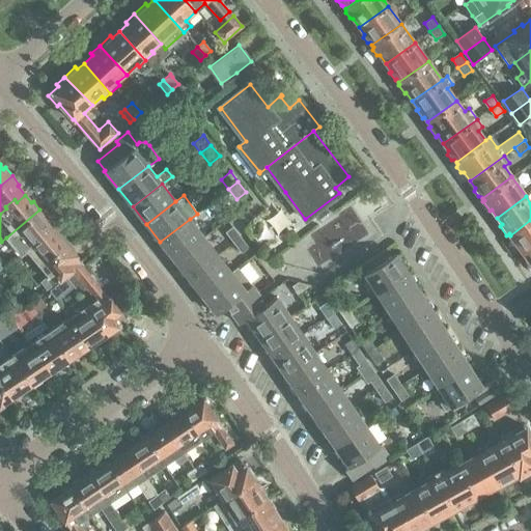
[(43,235),(52,227),(46,219),(47,218),(39,210),(6,238),(19,254),(24,249),(33,242),(31,240),(40,232),(43,235)]
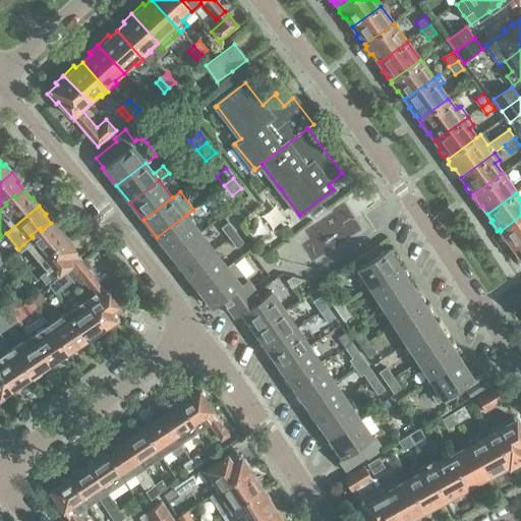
[(157,237),(170,254),(199,232),(186,215),(157,237)]
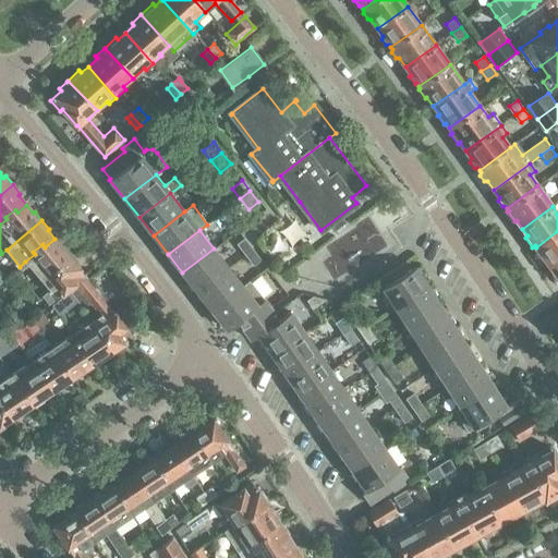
[(544,259),(549,267),(557,261),(557,231),(536,247),(537,250),(536,252),(541,258),(544,259)]
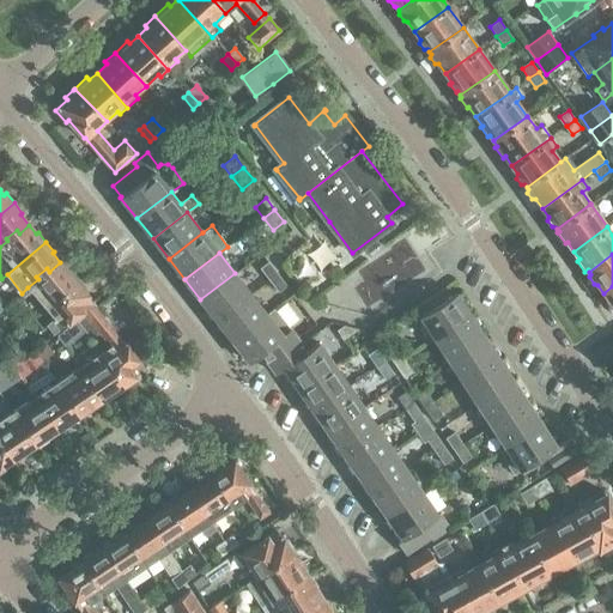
[(260,268),(269,280),(278,273),(268,261),(260,268)]
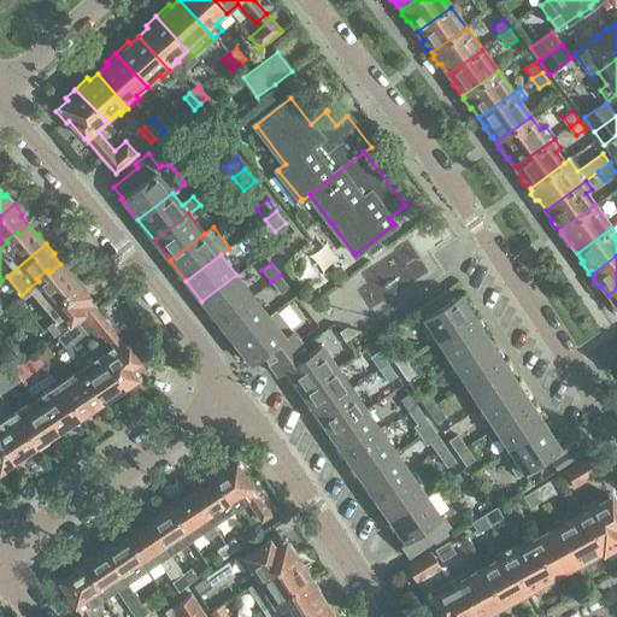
[(39,281),(28,289),(45,310),(78,282),(70,272),(69,274),(60,264),(50,274),(47,270),(36,278),(39,281)]
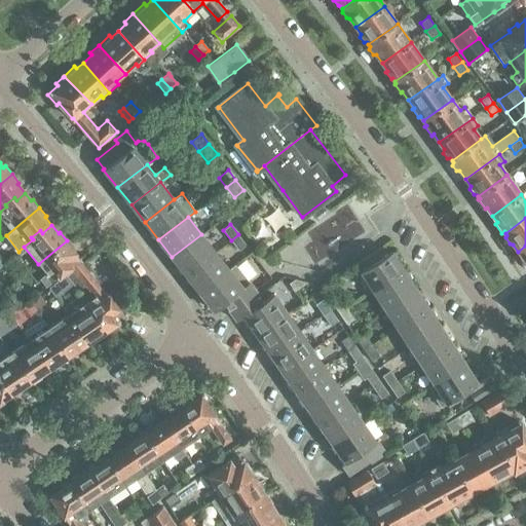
[(172,257),(186,274),(215,252),(201,234),(172,257)]
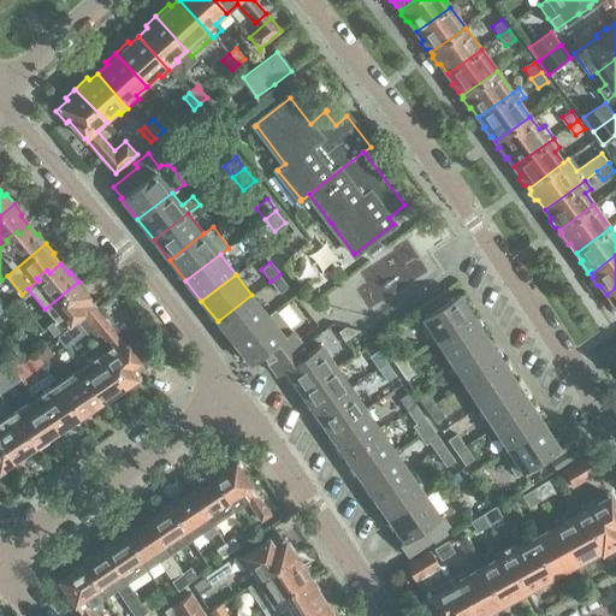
[(279,274),(271,282),(279,294),(288,286),(279,274)]
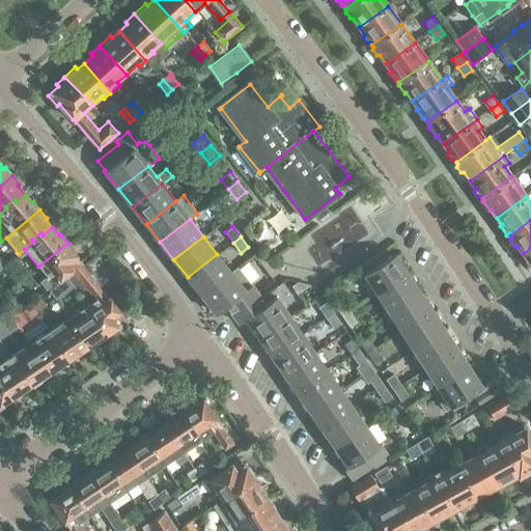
[(47,289),(72,269),(80,261),(73,253),(75,251),(67,243),(38,267),(46,276),(40,280),(47,289)]
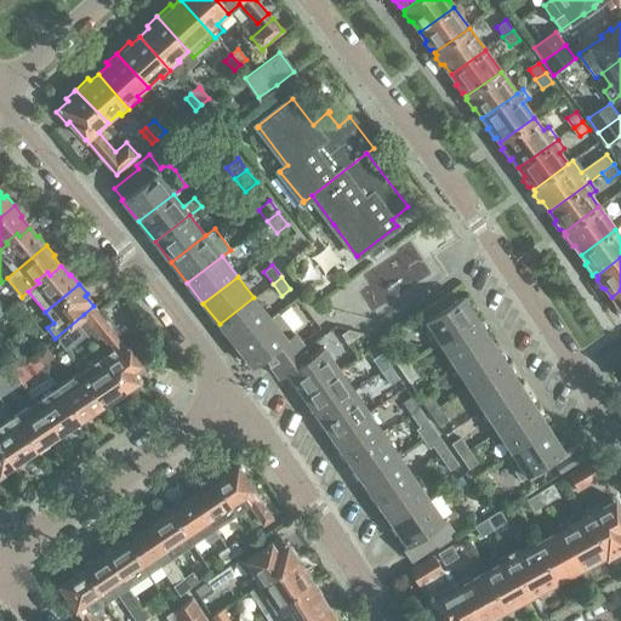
[(440,343),(478,320),(462,296),(457,300),(453,291),(421,312),(440,343)]
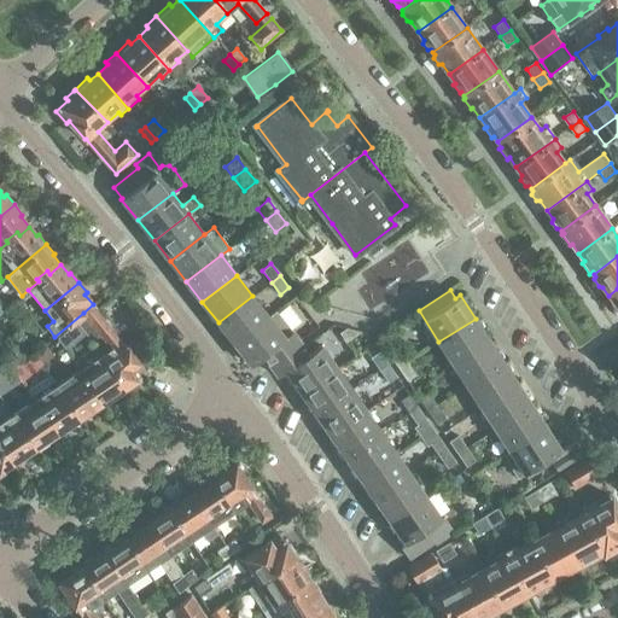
[(268,316),(252,296),(219,322),(234,343),(268,316)]
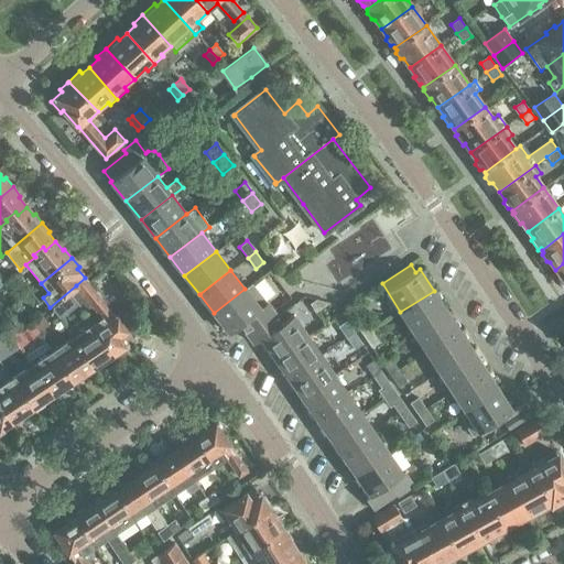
[(95,324),(116,355),(125,348),(123,347),(132,340),(93,282),(90,284),(85,278),(76,285),(82,292),(73,299),(84,312),(94,306),(101,318),(95,324)]
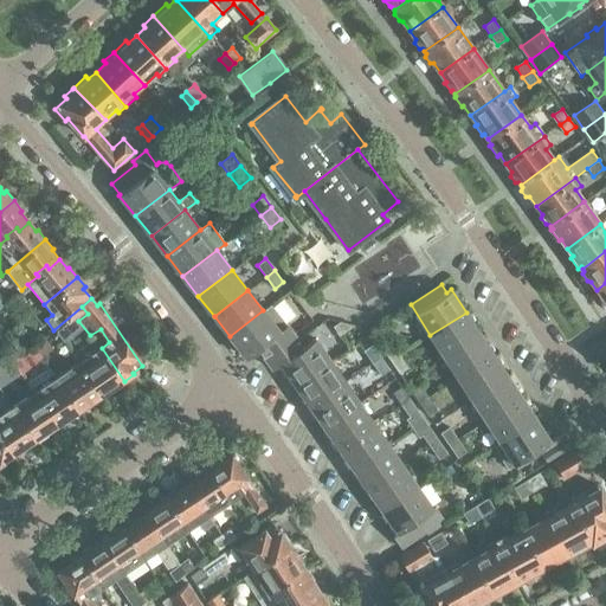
[(296,337),(295,337),(294,335),(287,326),(271,304),(263,310),(230,336),(246,358),(259,348),(263,354),(274,346),(282,348),(296,337)]
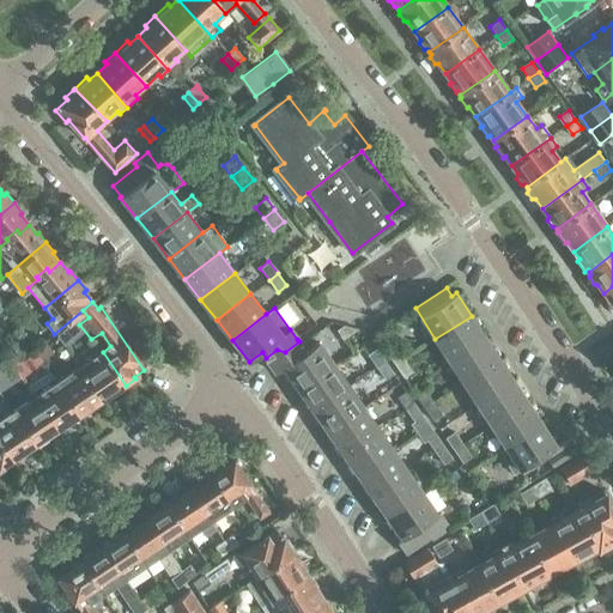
[(449,360),(485,338),(472,316),(435,339),(449,360)]
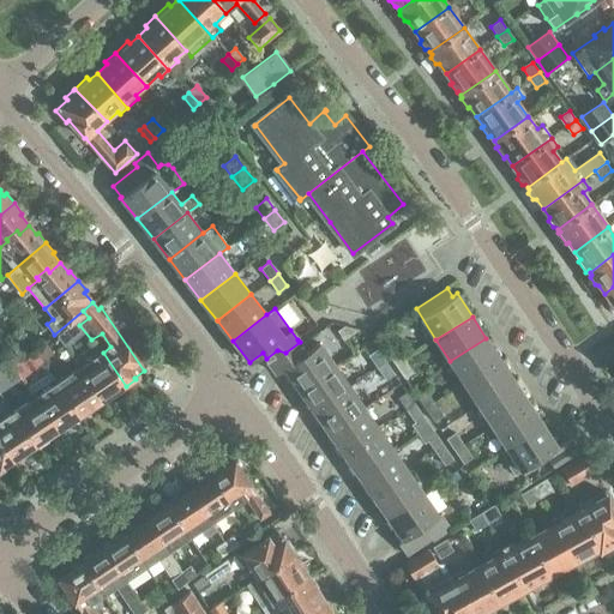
[(344,325),(338,330),(345,339),(359,329),(344,325)]
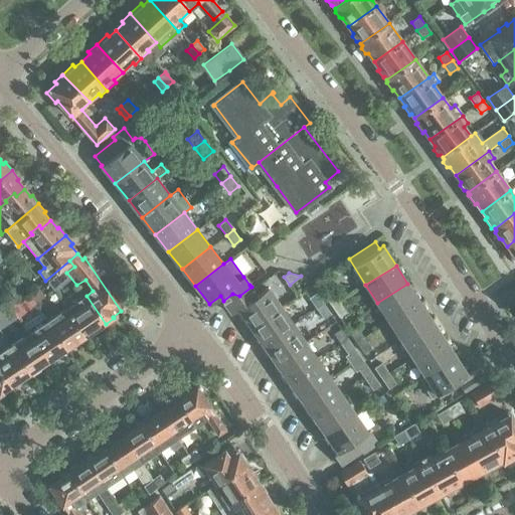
[(64,288),(56,278),(48,283),(57,294),(64,288)]
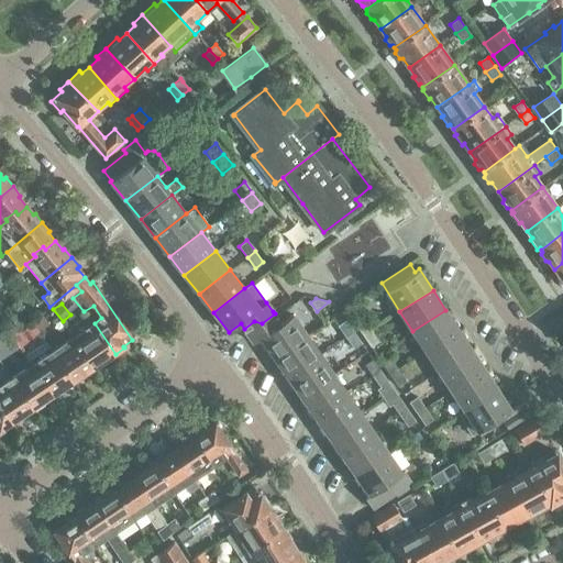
[(412,331),(426,351),(459,330),(445,310),(412,331)]
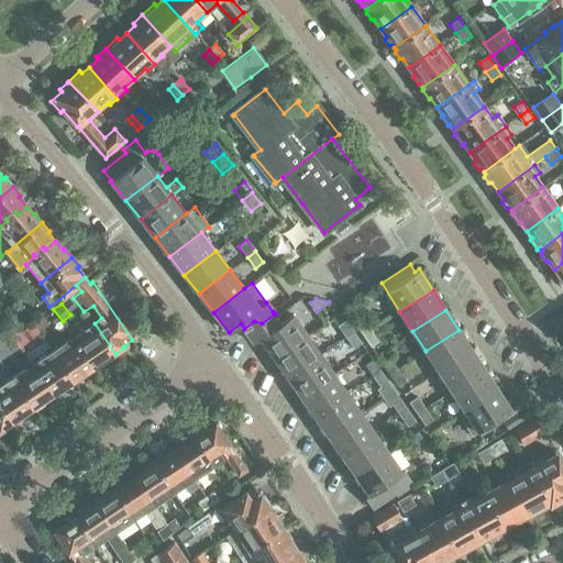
[(31,322),(40,332),(50,324),(42,313),(31,322)]
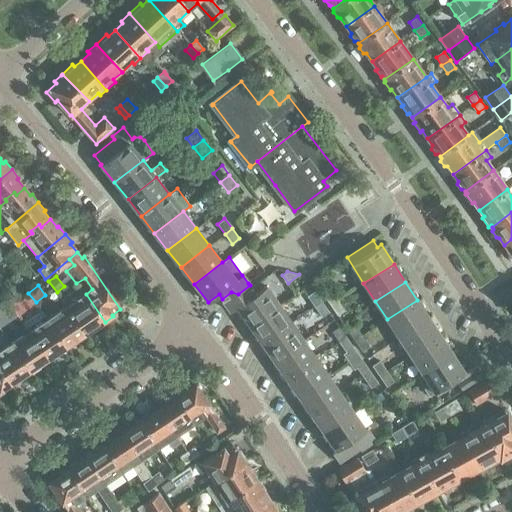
[(249,324),(279,304),(266,286),(255,293),(252,287),(250,285),(238,294),(231,292),(222,299),(230,311),(237,307),(249,324)]
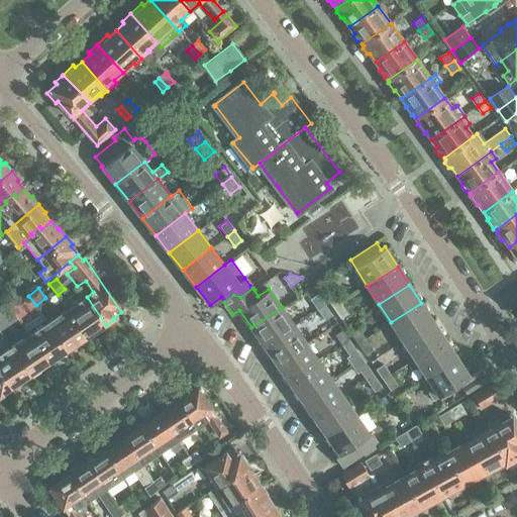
[(68,309),(86,336),(94,331),(95,332),(106,325),(87,297),(85,298),(80,290),(63,302),(68,309)]
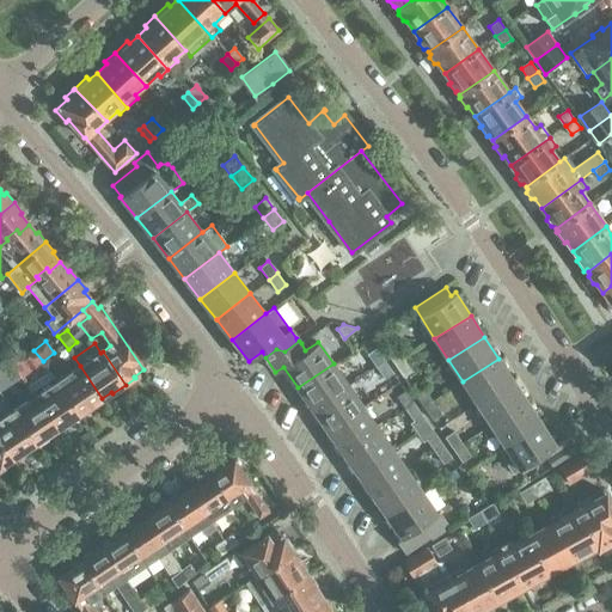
[(19,362),(29,354),(23,344),(12,353),(19,362)]
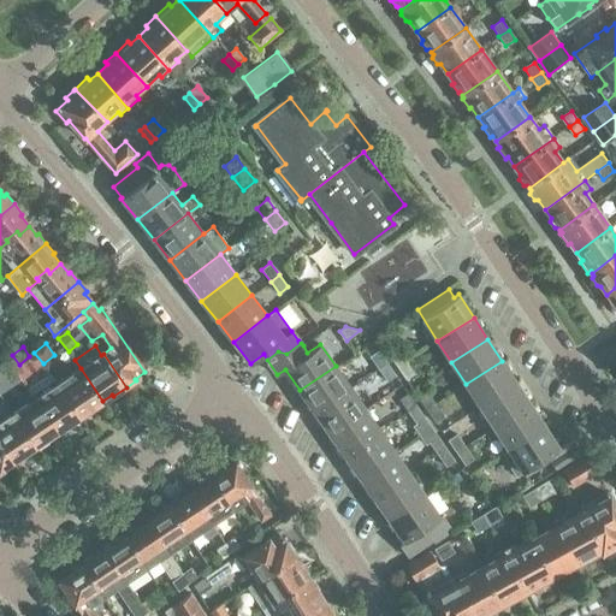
[(389,355),(397,367),(406,361),(397,349),(389,355)]
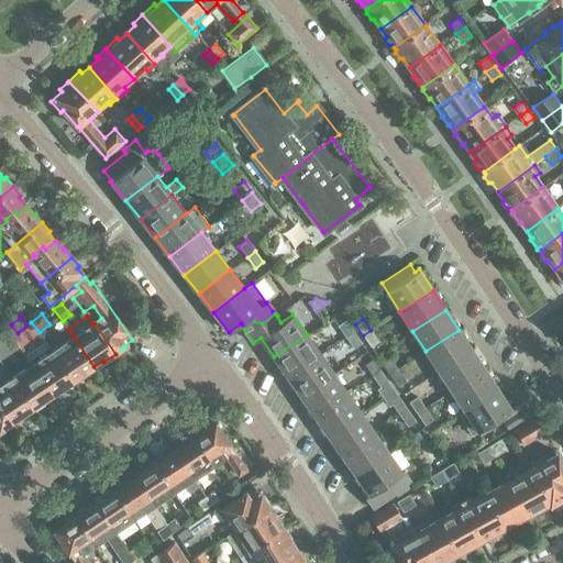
[(345,337),(353,331),(346,320),(338,326),(345,337)]
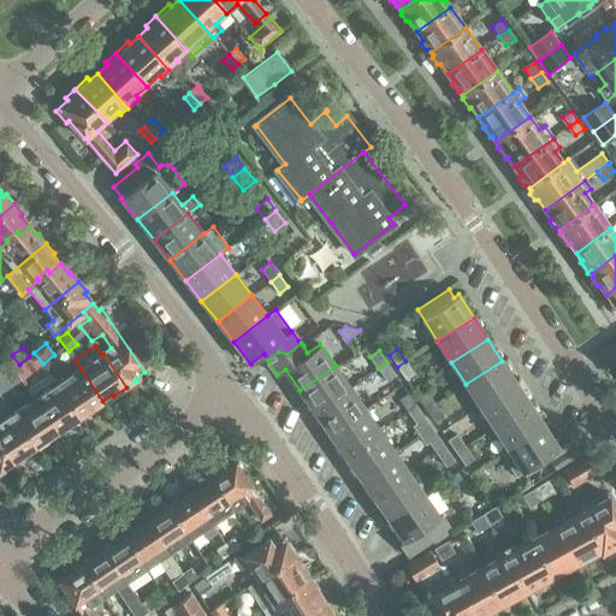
[(34,353),(29,356),(19,365),(16,367),(23,379),(43,363),(34,353)]
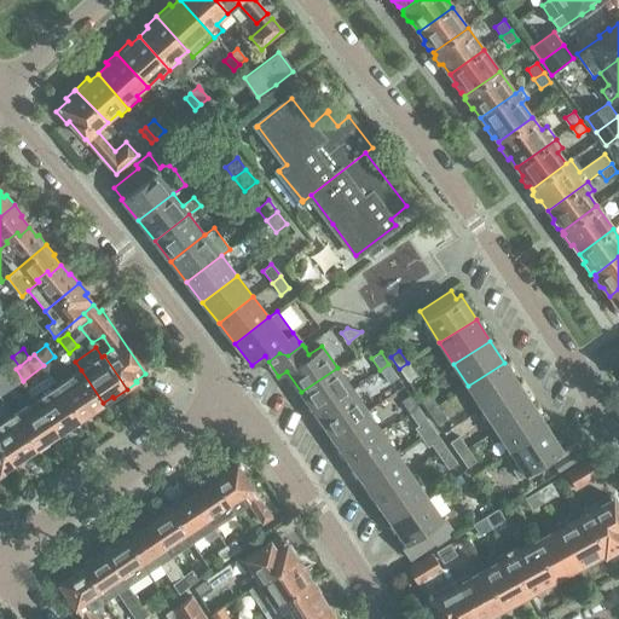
[(7,359),(0,363),(0,368),(6,377),(16,371),(7,359)]
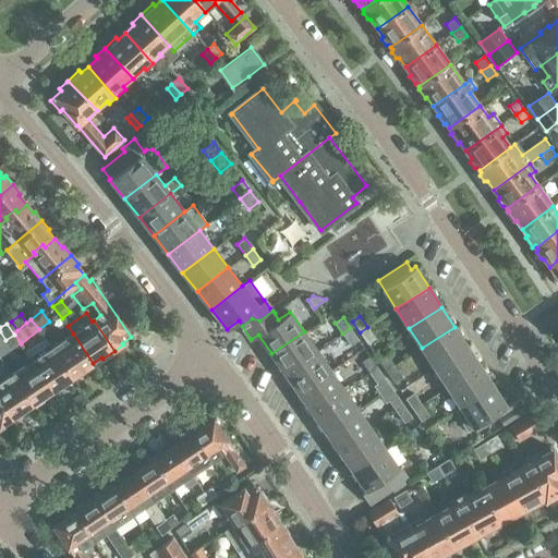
[(367,327),(360,332),(367,343),(375,338),(367,327)]
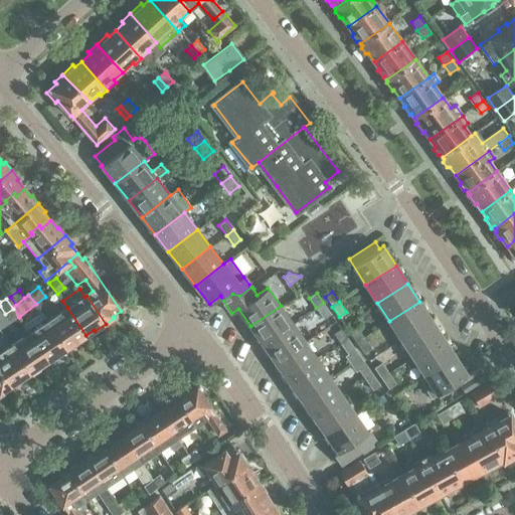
[(432,320),(419,302),(389,321),(401,339),(432,320)]
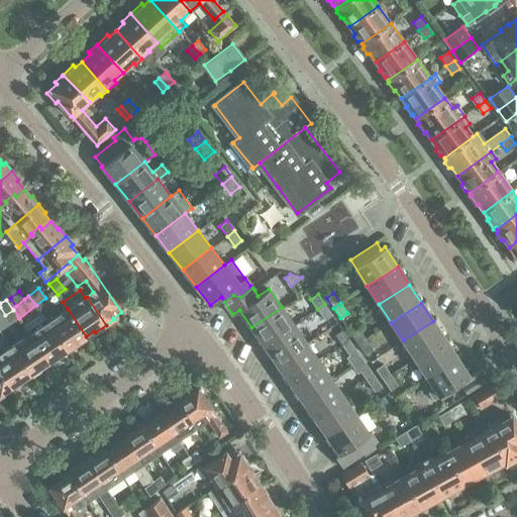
[(332,315),(324,304),(317,309),(325,320),(332,315)]
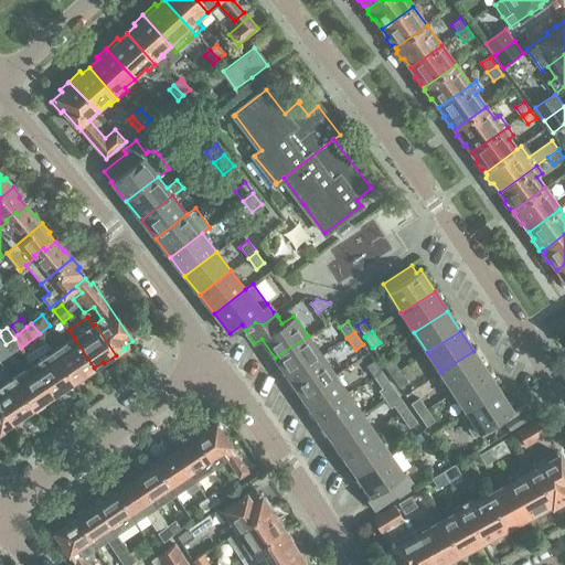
[(275,358),(288,377),(321,355),(308,336),(275,358)]
